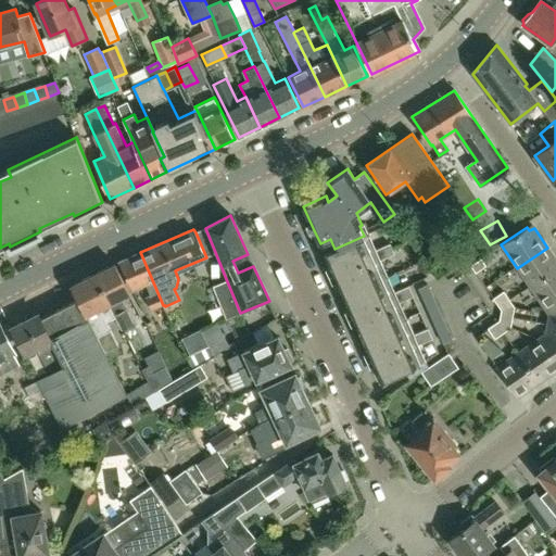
[(490,244),(480,230),(476,234),(484,248),(490,244)]
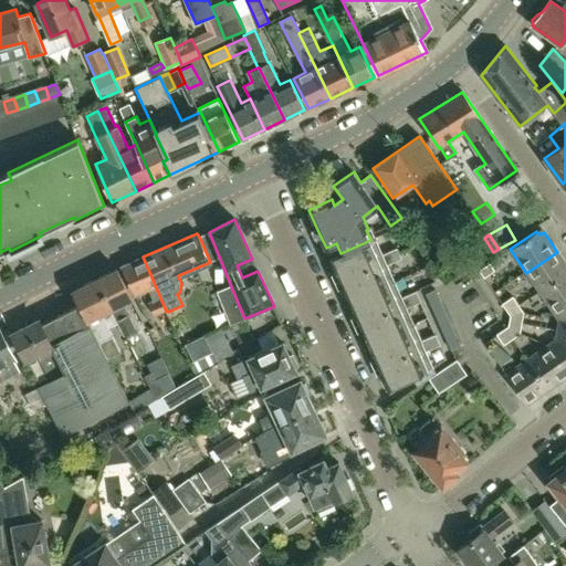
[(339,279),(399,252),(397,247),(383,253),(375,238),(370,240),(341,253),(331,258),(339,279)]
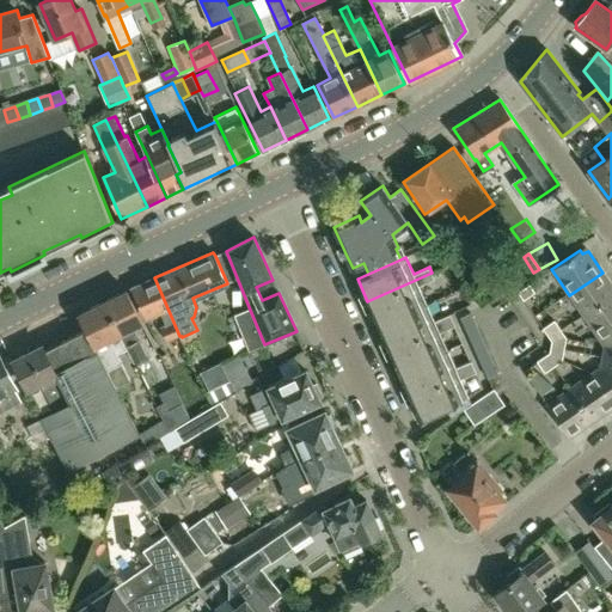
[(378,325),(427,304),(418,286),(434,279),(432,273),(367,301),(378,325)]
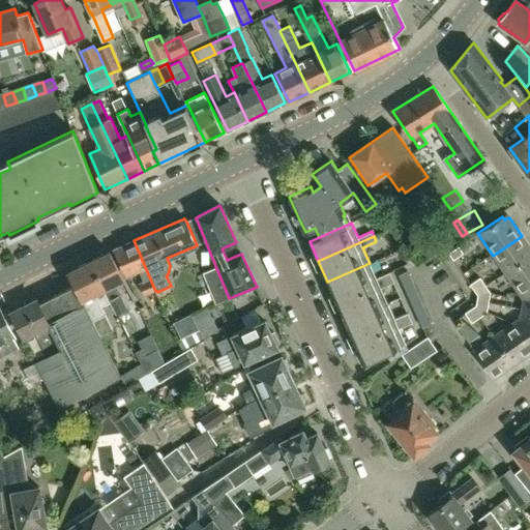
[(508,277),(529,262),(529,247),(522,236),(493,256),(508,277)]
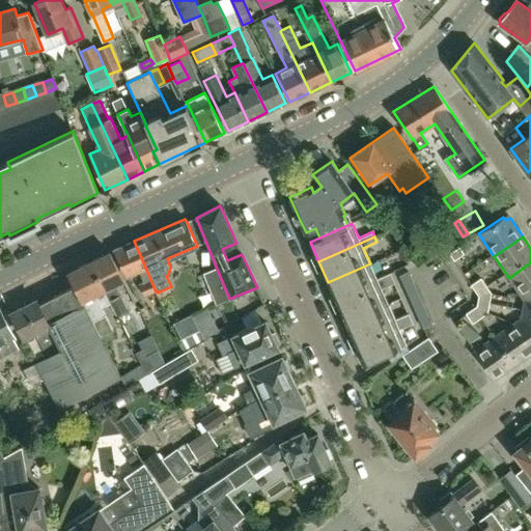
[(146,296),(156,291),(134,241),(114,249),(126,276),(140,270),(145,282),(141,283),(146,296)]
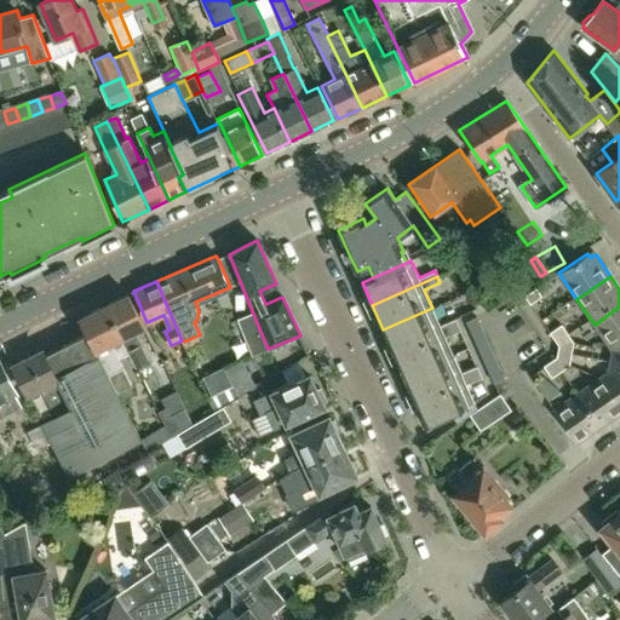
[(541,297),(535,288),(524,297),(530,304),(541,297)]
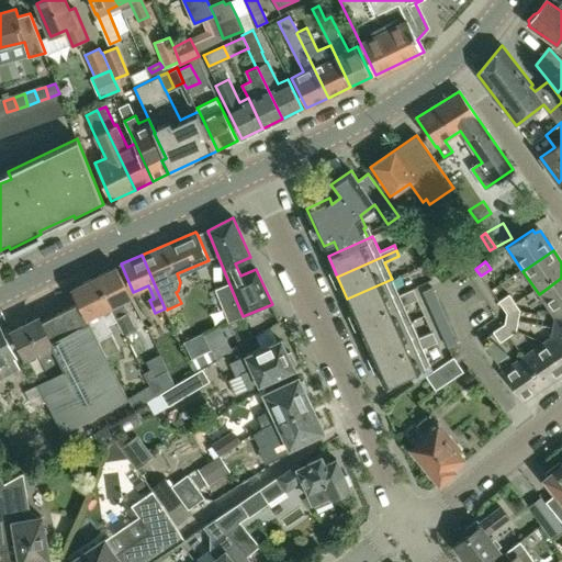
[(124,333),(135,327),(121,300),(132,295),(116,266),(96,277),(111,306),(124,333)]
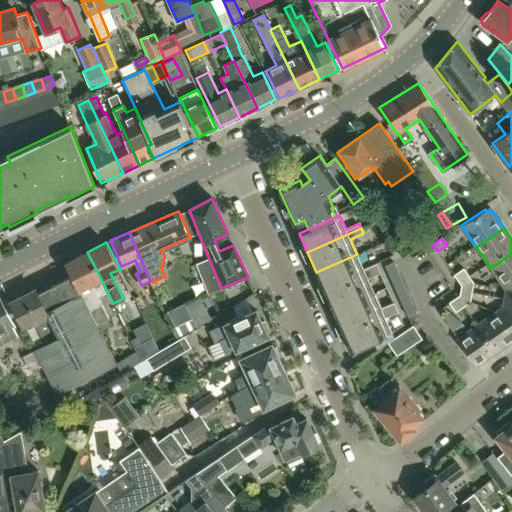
[(96,321),(106,316),(90,284),(101,279),(87,252),(66,262),(72,275),(96,321)]
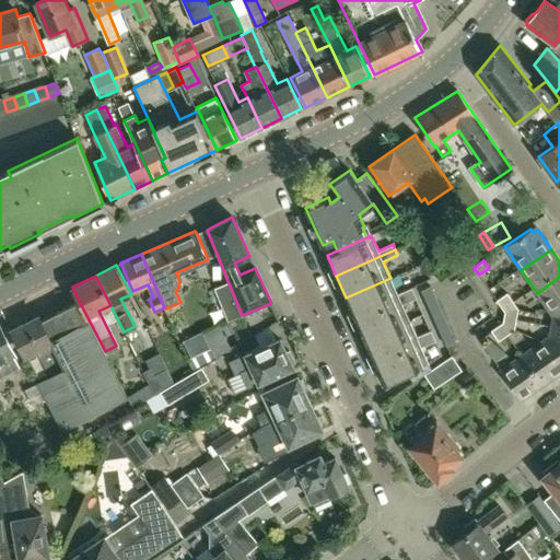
[(552,317),(559,311),(559,277),(537,293),(552,317)]
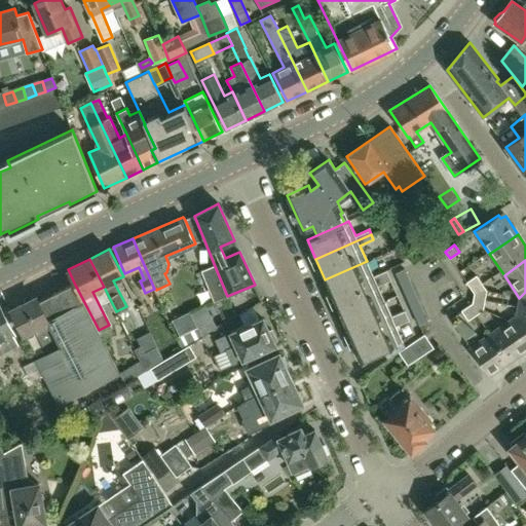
[(334,300),(389,275),(386,270),(373,276),(367,261),(325,279),(334,300)]
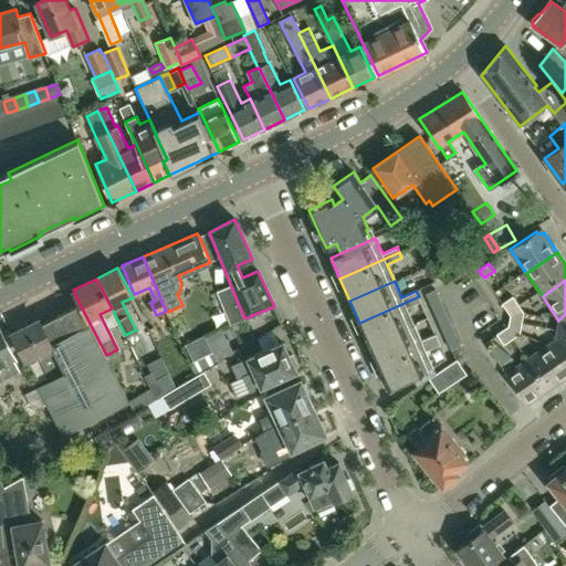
[(230,325),(244,318),(231,286),(217,291),(230,325)]
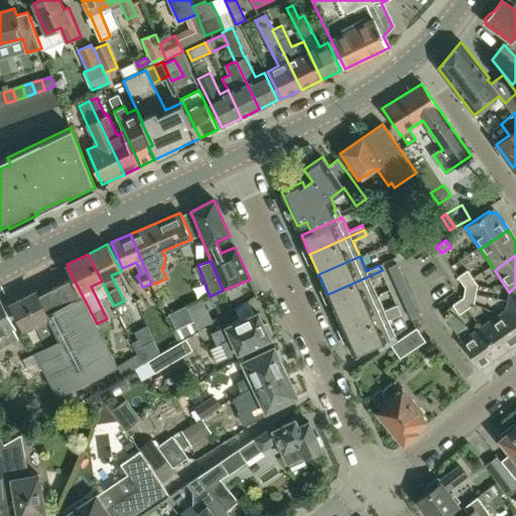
[(420,315),(397,264),(388,268),(411,319),(420,315)]
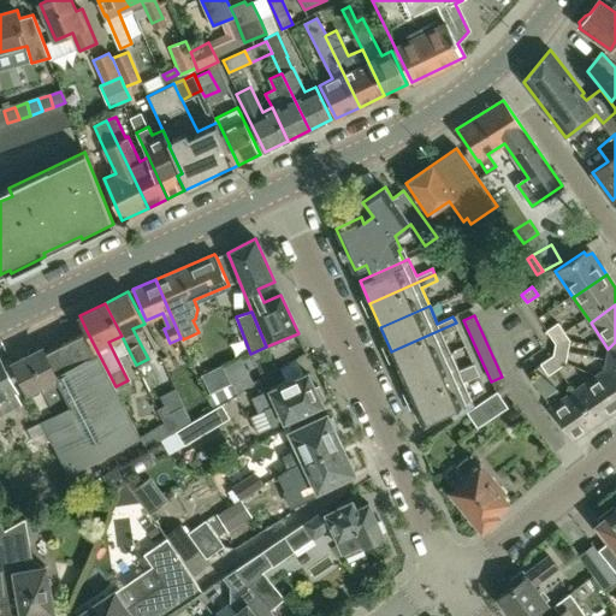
[(402,374),(450,353),(443,335),(458,327),(456,323),(391,351),(402,374)]
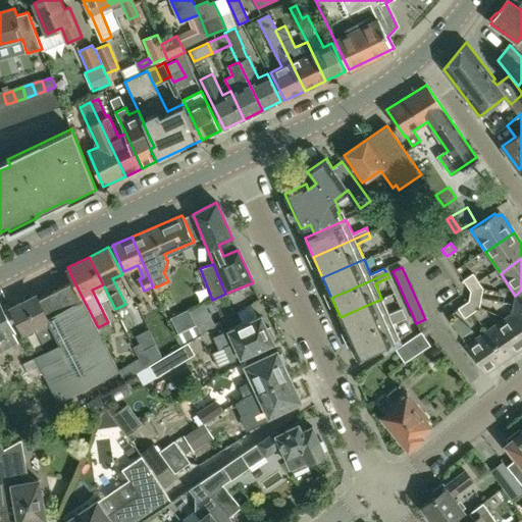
[(468,288),(477,281),(472,274),(463,280),(468,288)]
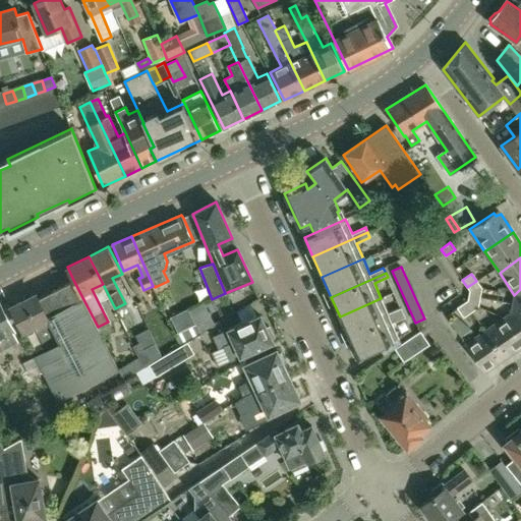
[(118,368),(72,280),(37,298),(35,295),(11,307),(23,332),(36,325),(43,340),(41,341),(47,351),(35,357),(57,400),(118,368)]
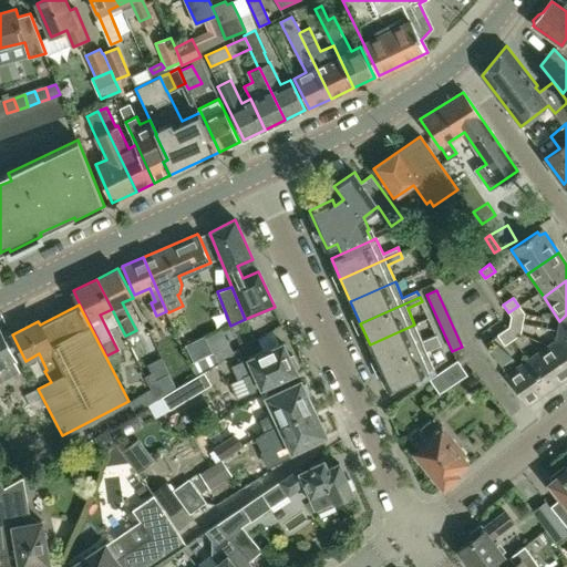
[(518,306),(508,312),(511,317),(524,315),(518,306)]
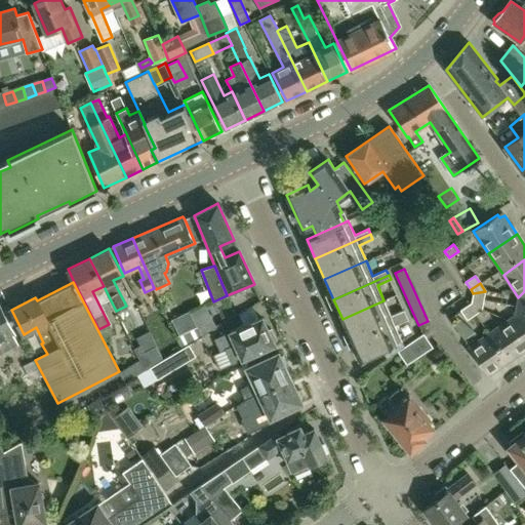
[(485,291),(473,293),(472,298),(484,300),(485,291)]
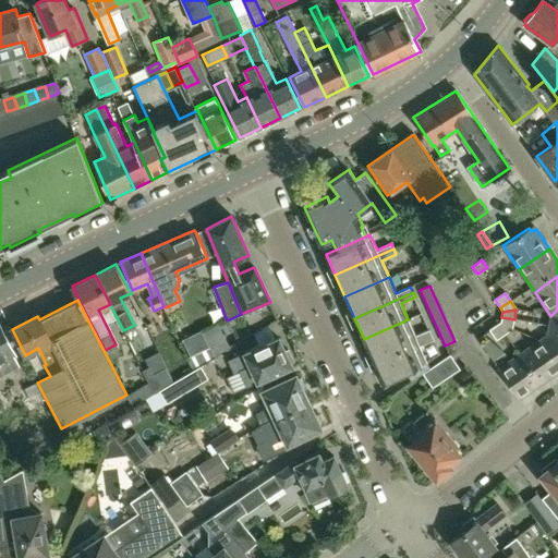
[(501,322),(512,329),(523,331),(524,326),(513,324),(514,319),(501,317),(501,322)]
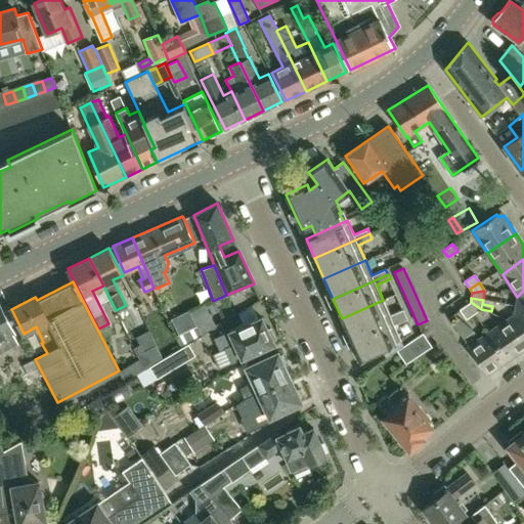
[(350,339),(405,314),(403,309),(390,315),(383,300),(342,318),(350,339)]
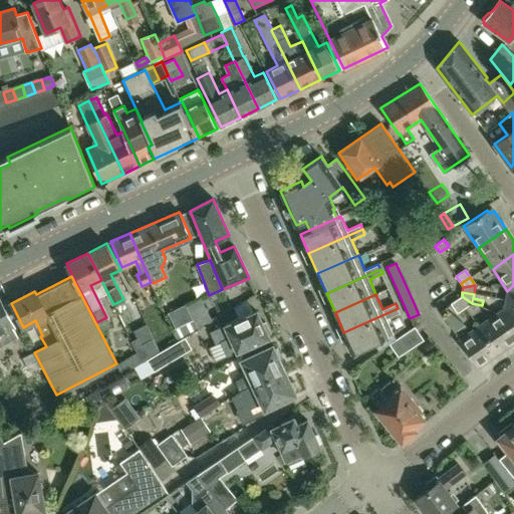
[(458,299),(465,308),(472,303),(462,296),(458,299)]
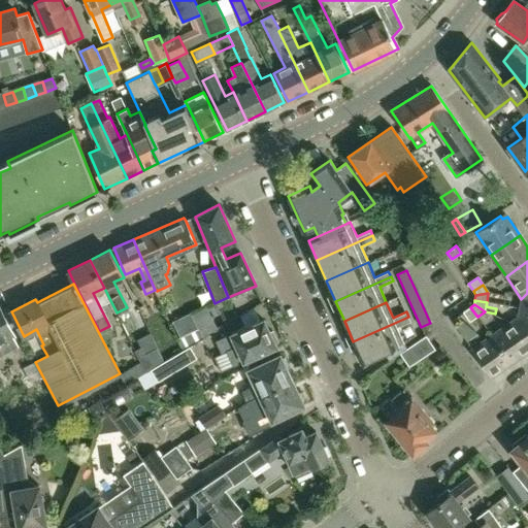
[(469,322),(477,317),(470,307),(463,312),(469,322)]
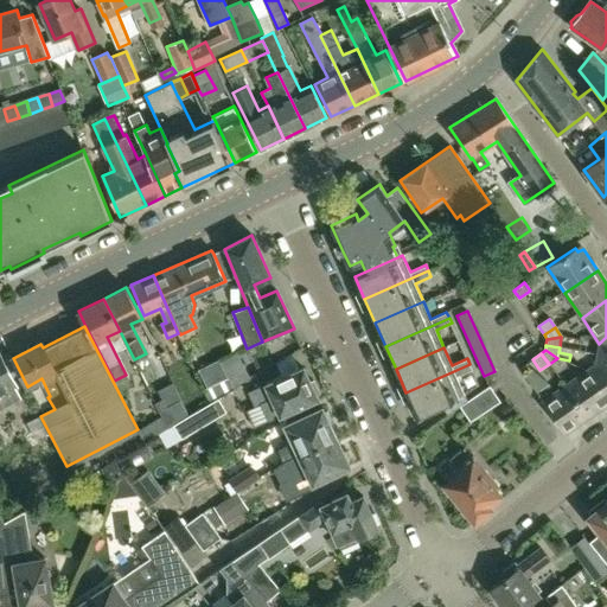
[(606,355),(598,353),(595,364),(606,381),(606,355)]
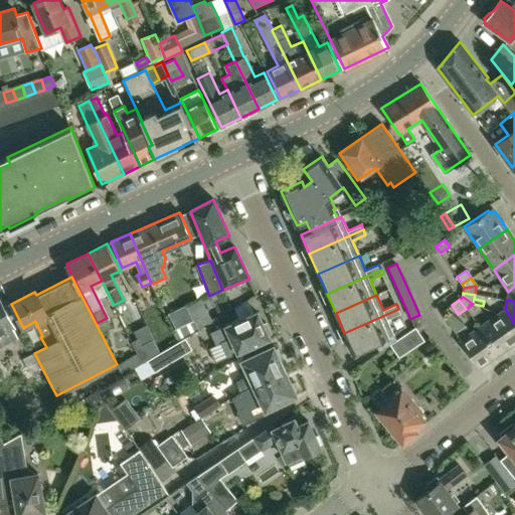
[(0,382),(3,380),(0,373),(0,345),(17,337),(11,327),(13,326),(0,302),(0,382)]
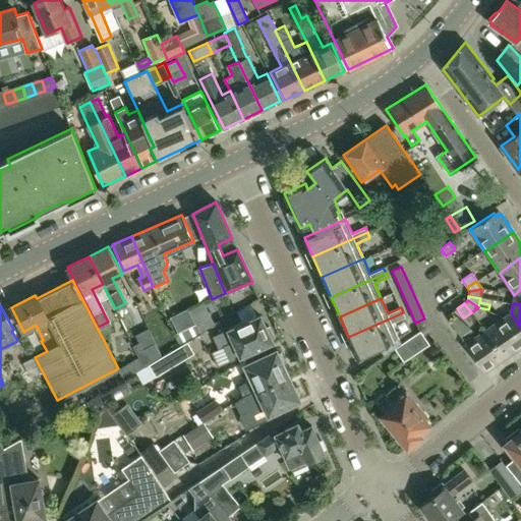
[(358,357),(399,339),(392,323),(405,316),(403,312),(348,337),(358,357)]
